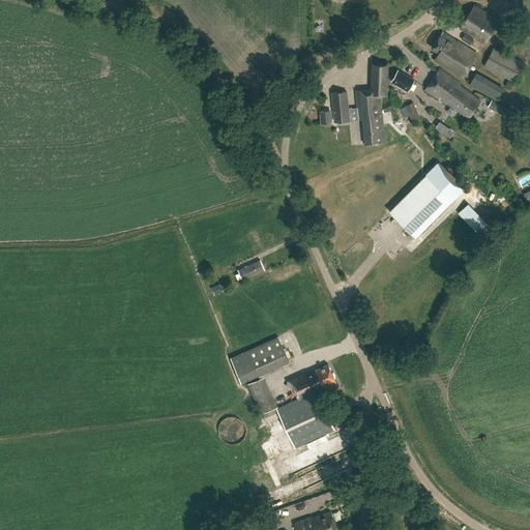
[(498,19),(474,4),(459,29),(483,43),(498,19)]
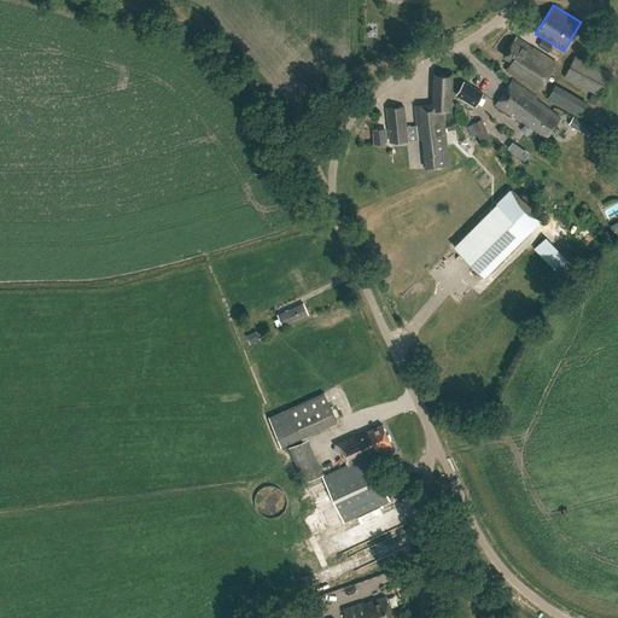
[(552,46),(541,40),(537,46),(548,52),(552,46)]
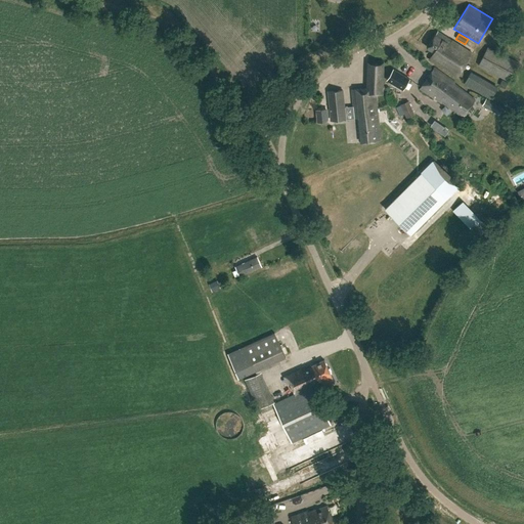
[(442,39),(435,35),(427,48),(434,52),(429,60),(456,77),(471,53),(443,37),(442,39)]
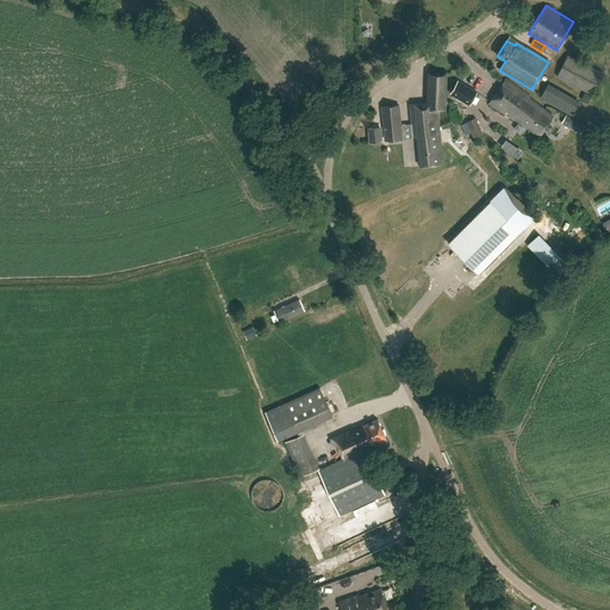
[(603,72),(568,54),(556,76),(591,95),(603,72)]
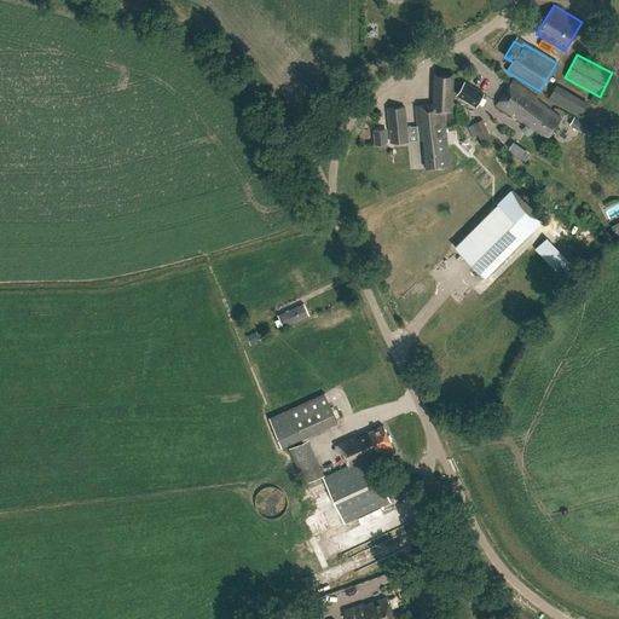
[(451,111),(453,73),(435,74),(433,104),(415,106),(418,142),(423,140),(427,168),(449,167),(444,113),(451,111)]
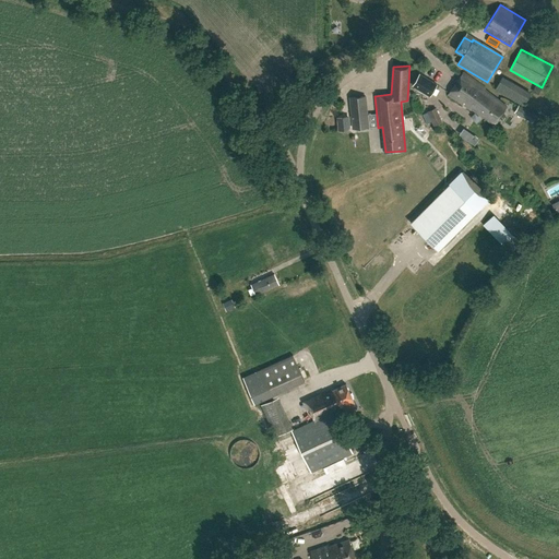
[(436,82),(418,74),(413,86),(430,94),(436,82)]
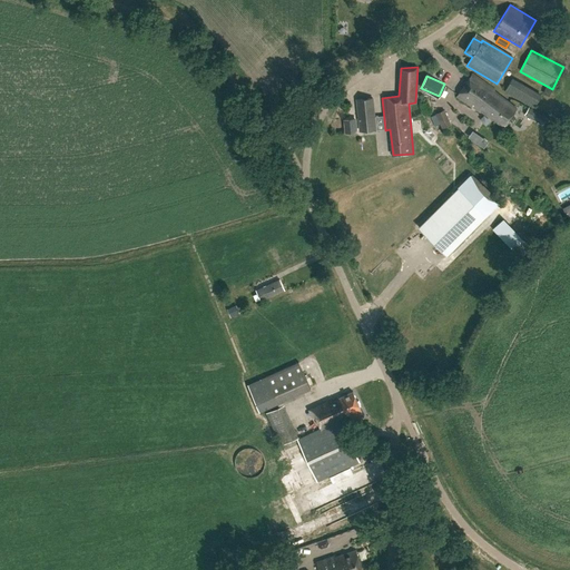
[(493,91),(471,77),(457,98),(480,114),(481,112),(503,127),(516,109),(492,94),(493,91)]
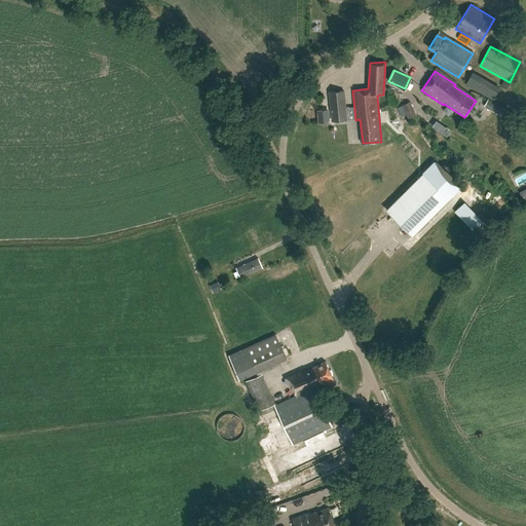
[(499,87),(473,72),(465,84),(492,100),(499,87)]
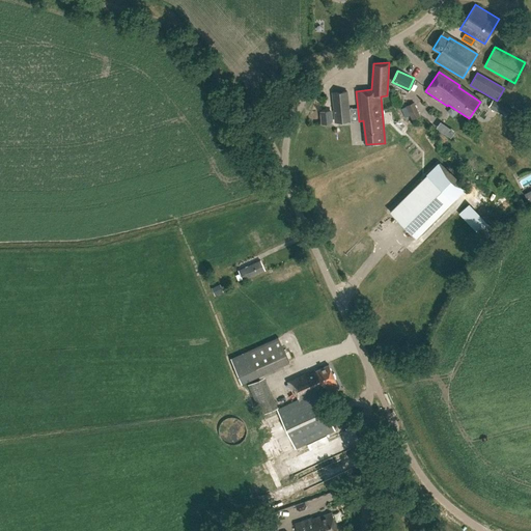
[(350,91),(336,92),(338,118),(352,117),(350,91)]
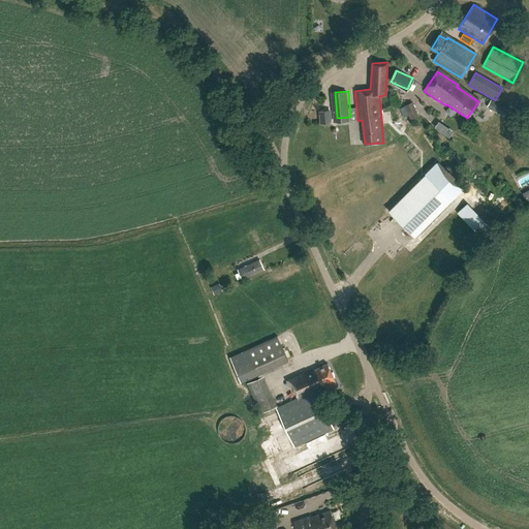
[(464,188),(437,161),(390,210),(416,237),(464,188)]
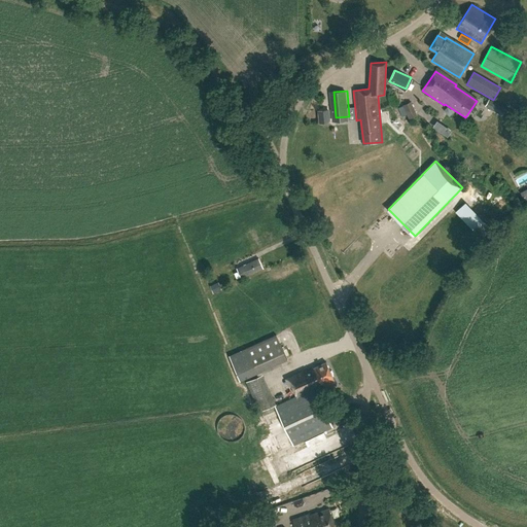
[(491,230),(465,202),(455,212),(481,239),(491,230)]
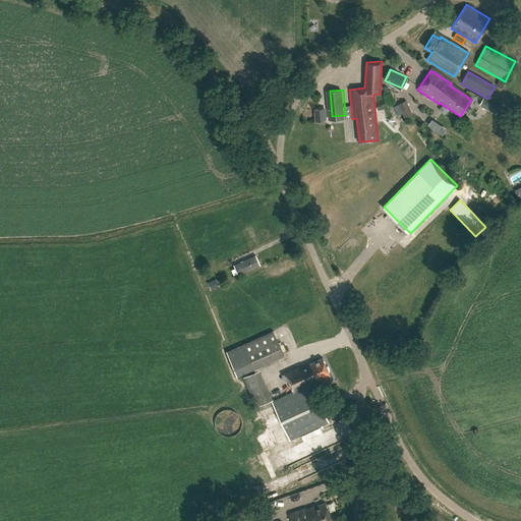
[(259,266),(255,256),(233,266),(237,276),(259,266)]
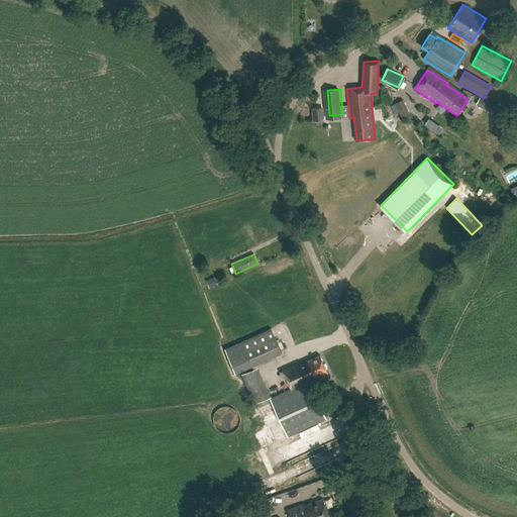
[(241,341),(225,348),(235,373),(282,351),(272,327),(241,341)]
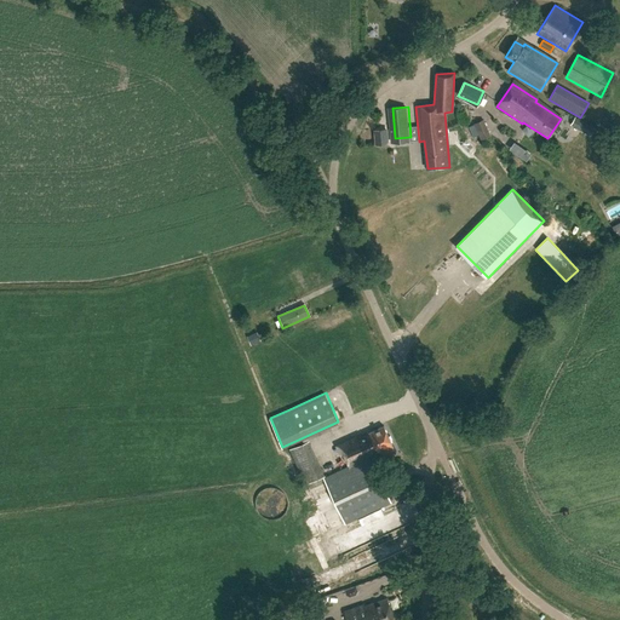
[(391,445),(383,426),(361,437),(360,436),(337,446),(339,454),(344,453),(350,466),(323,477),(344,523),(390,503),(369,457),(378,453),(377,451),(391,445)]
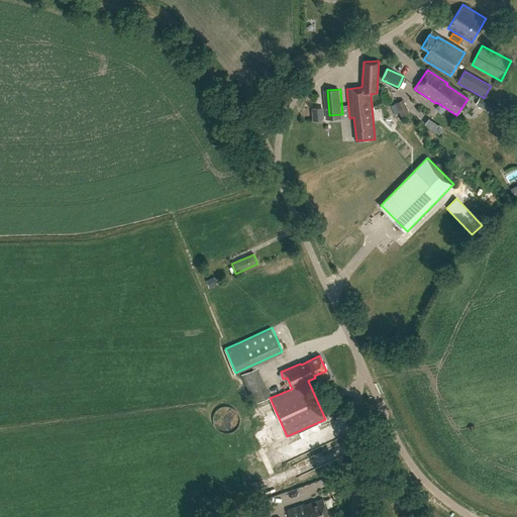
[(271,396),(257,367),(241,374),(254,403),(271,396)]
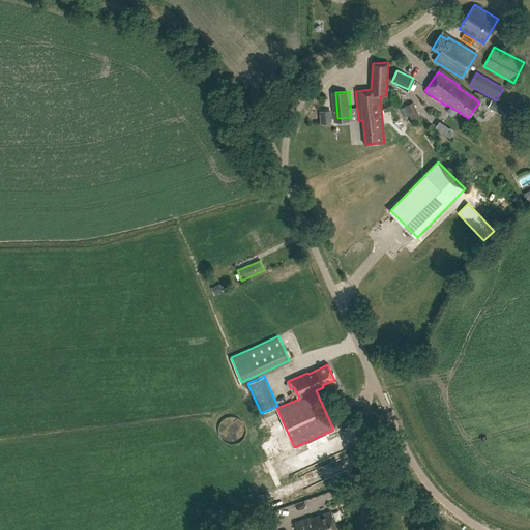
[(318,496),(321,504),(346,496),(343,488),(318,496)]
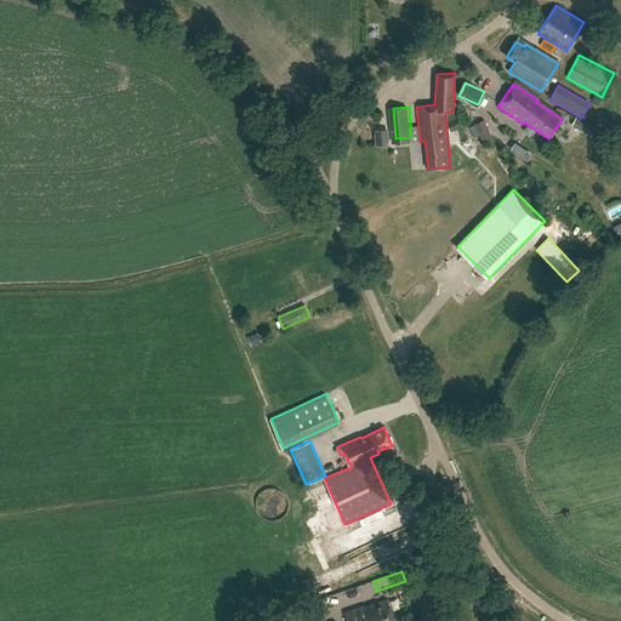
[(348,594),(354,603),(363,596),(355,588),(348,594)]
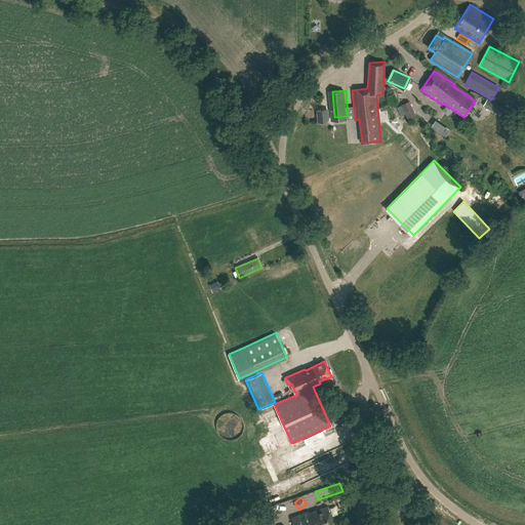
[(333,524),(327,508),(309,514),(308,512),(291,517),(293,524),(333,524)]
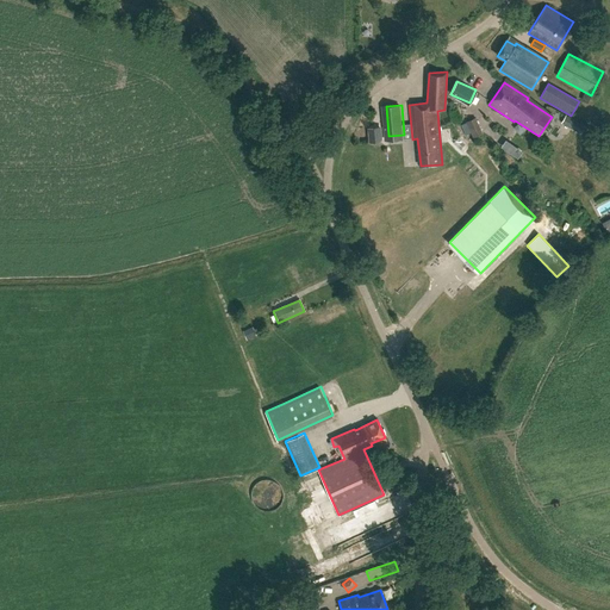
All buildings are outlined.
